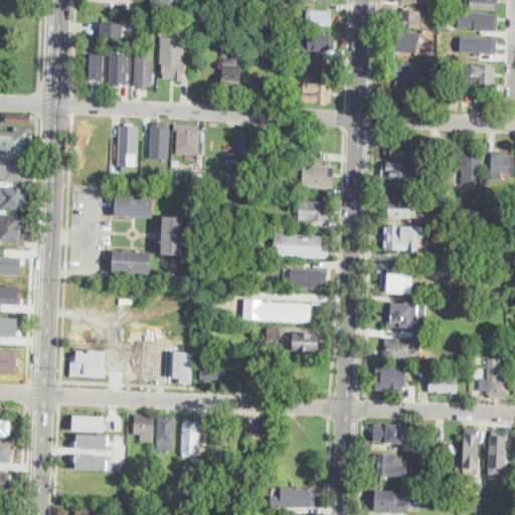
[(174,0),(174,1),(171,1),(171,15),(151,15),(151,0),(174,0)]
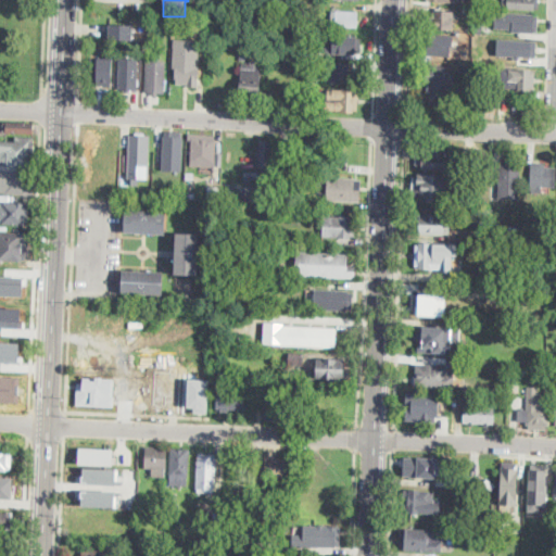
[(536,0),(536,9),(503,8),(503,0),(536,0)]
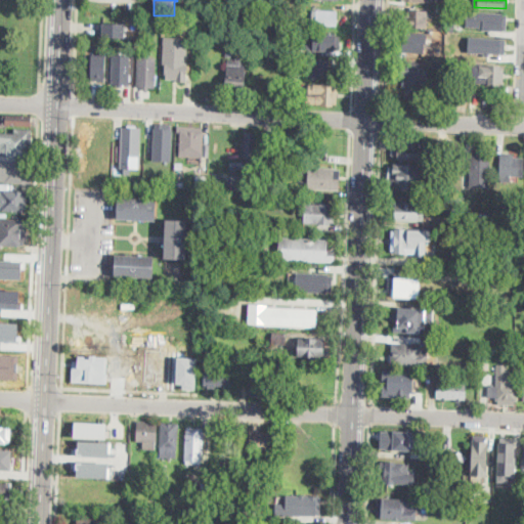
[(338,12),(338,26),(318,26),(318,19),(314,19),(314,11),(338,12)]
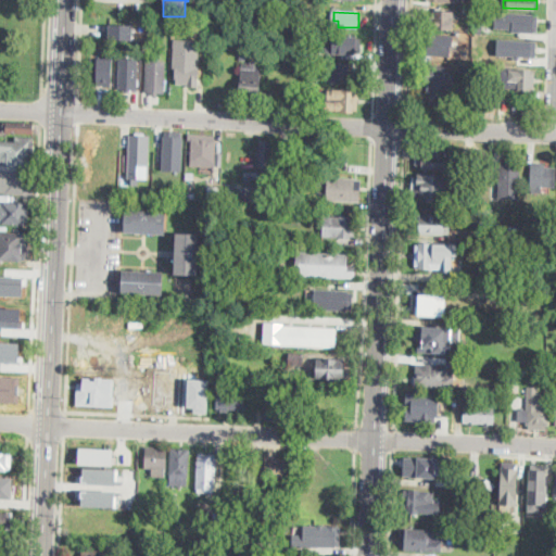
[(455,12),(454,29),(434,29),(434,12),(455,12)]
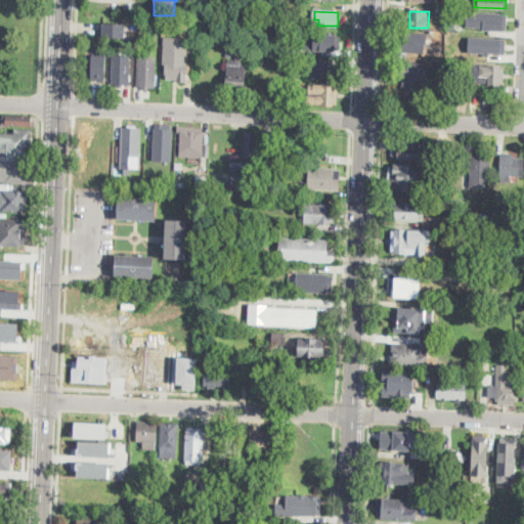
[(509,14),(508,31),(484,30),(484,27),(473,27),(474,13),(509,14)]
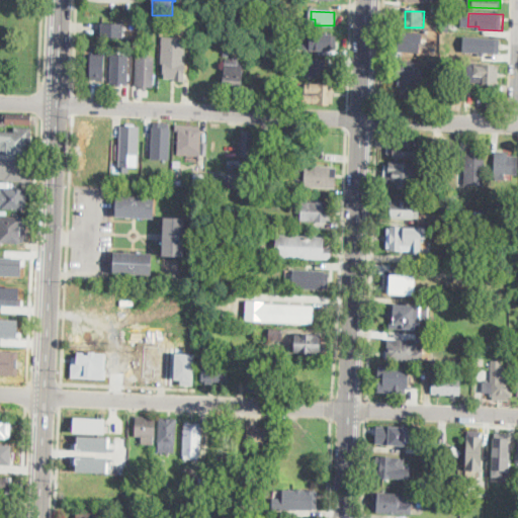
[(124,22),(124,36),(102,35),(102,34),(98,34),(98,27),(99,27),(99,24),(102,24),(102,22),(124,22)]
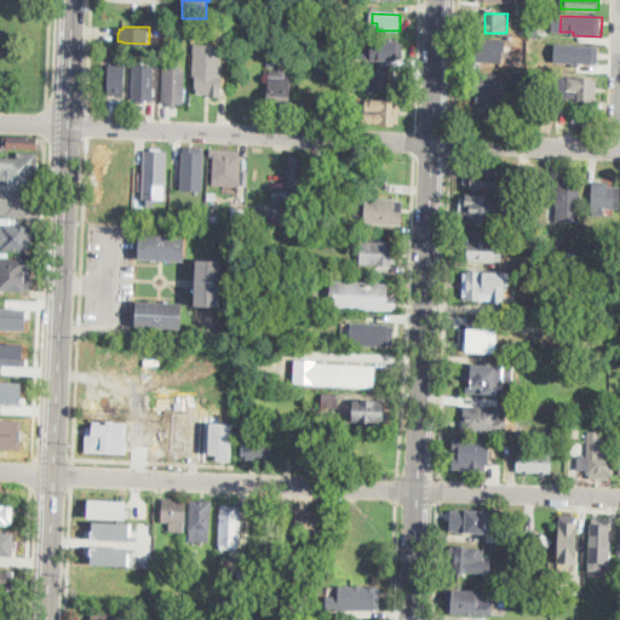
[(504,41),(503,63),(480,62),(480,59),(471,58),(472,42),(478,42),(478,40),(504,41)]
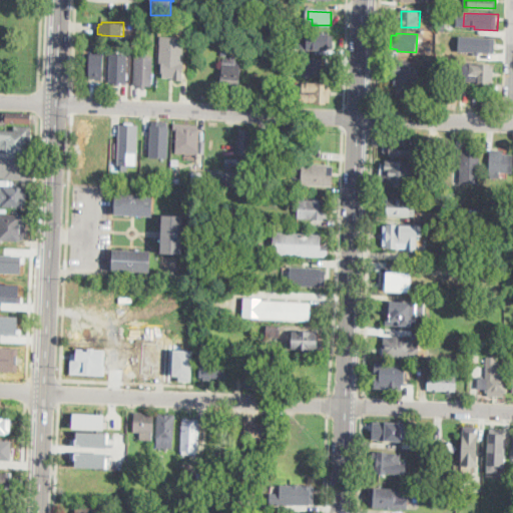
[(334,38),(334,41),(334,51),(301,50),(301,39),(307,39),(307,35),(334,36),(334,38)]
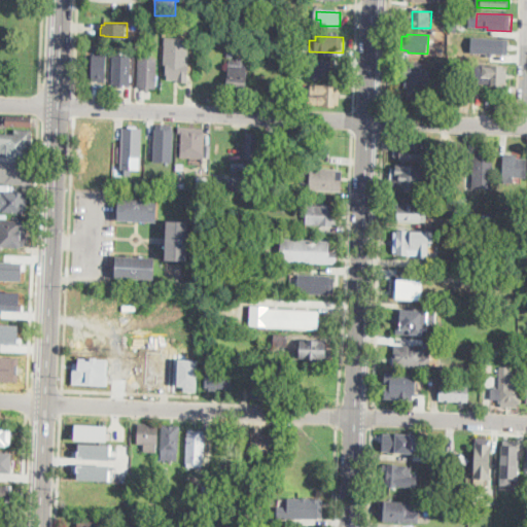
[(189,45),(188,75),(188,83),(178,82),(178,81),(167,81),(167,75),(166,74),(167,65),(165,65),(165,56),(168,56),(169,46),(166,46),(166,38),(183,39),(183,45),(189,45)]
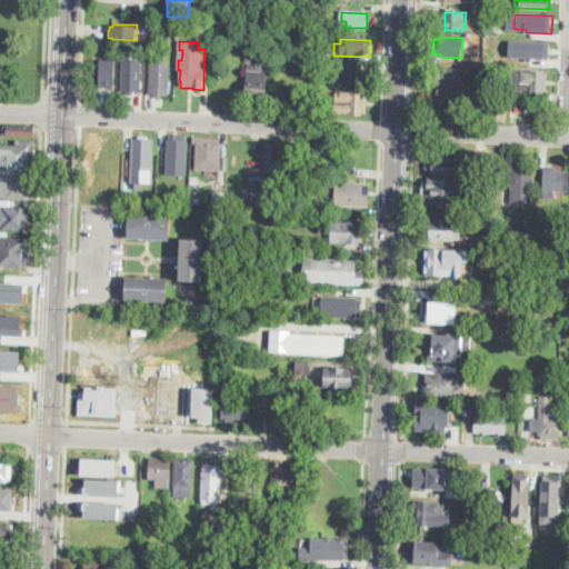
[(549,46),(549,62),(510,61),(510,48),(517,49),(517,43),(549,46)]
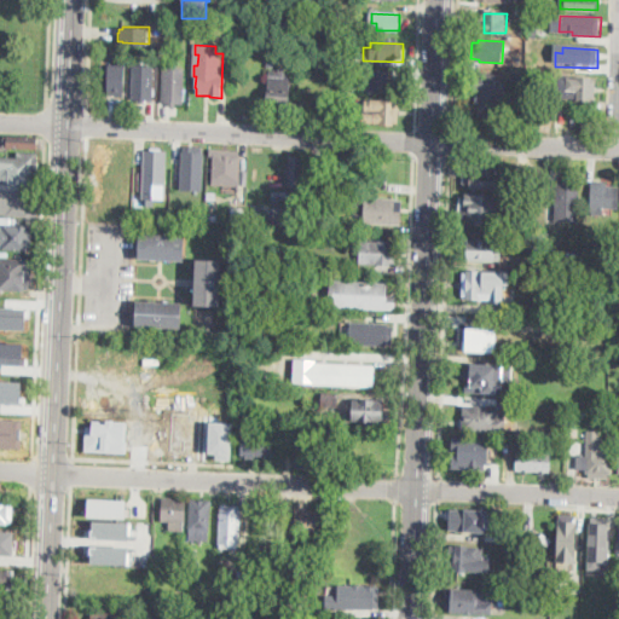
[(127,64),(126,90),(125,90),(125,94),(115,94),(115,93),(111,93),(111,90),(109,90),(109,63),(127,64)]
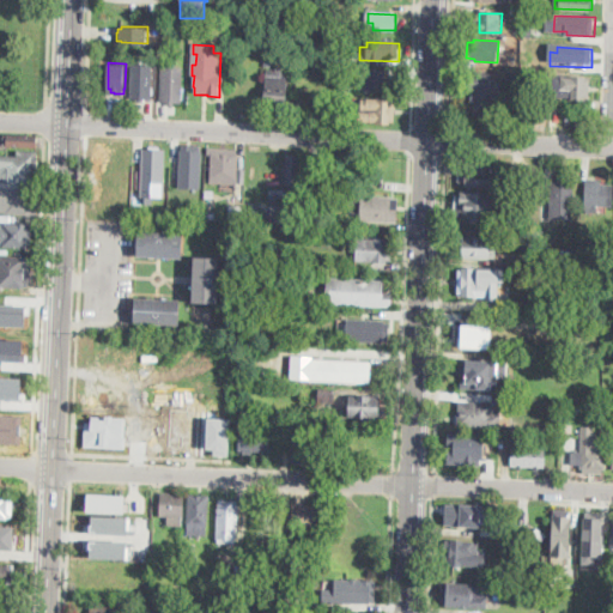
[(151,97),(144,97),(144,101),(138,101),(138,98),(129,97),(132,62),(153,64),(151,97)]
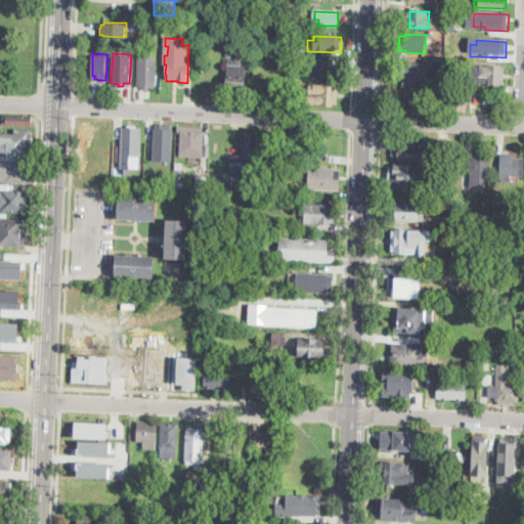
[(157,56),(155,87),(149,87),(149,90),(143,90),(143,86),(137,86),(139,55),(157,56)]
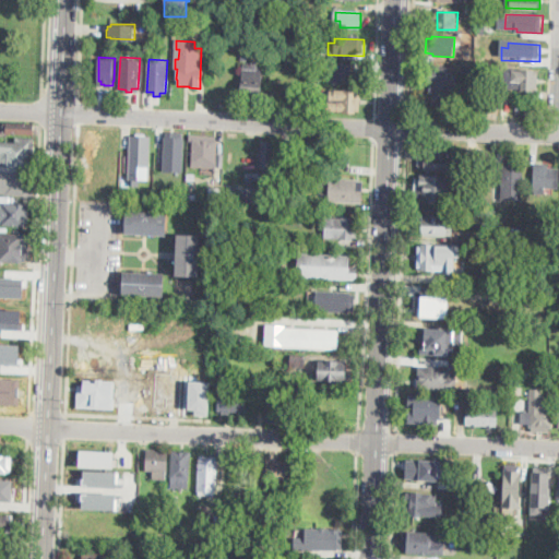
[(292,62),(290,97),(272,97),(273,62),(292,62)]
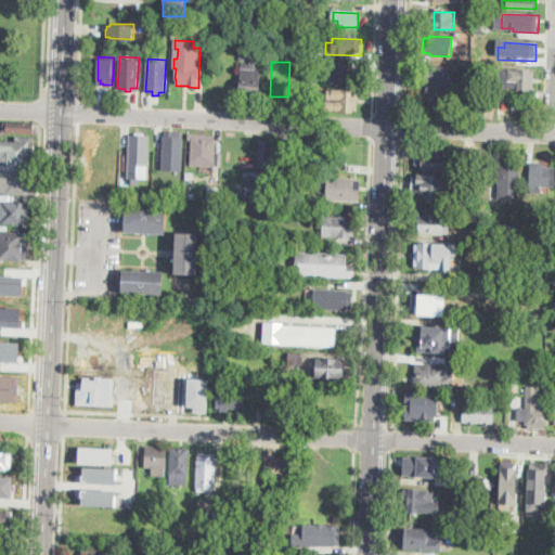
[(261,67),(261,92),(259,92),(259,95),(243,94),(243,90),(241,90),(242,63),(256,63),(256,67),(261,67)]
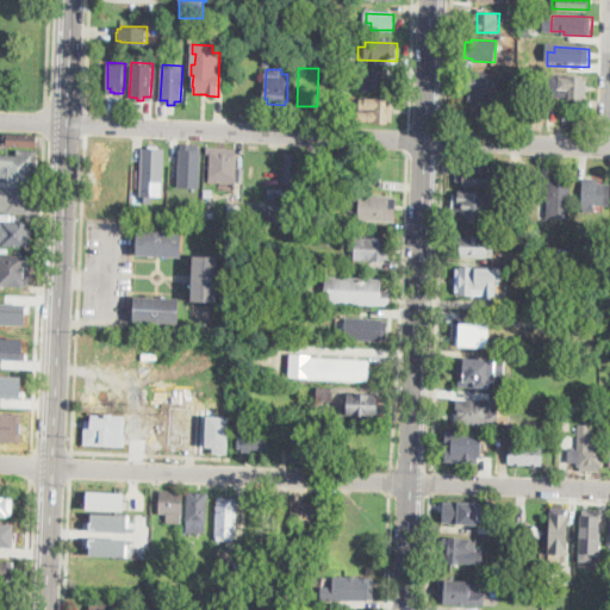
[(384,82),(384,91),(362,88),(363,69),(385,70),(384,82)]
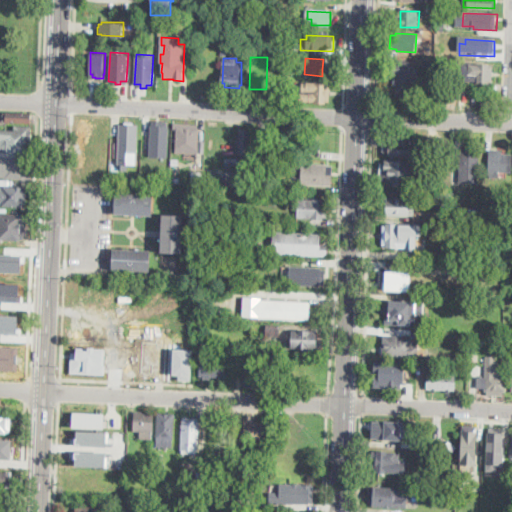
[(434,59),(434,70),(423,70),(423,59),(434,59)]
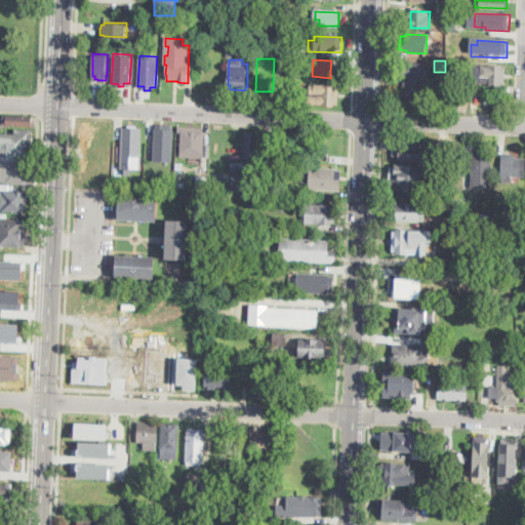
[(430,70),(429,81),(425,81),(423,98),(404,96),(405,80),(395,79),(395,70),(395,69),(400,70),(400,62),(423,63),(423,69),(430,70)]
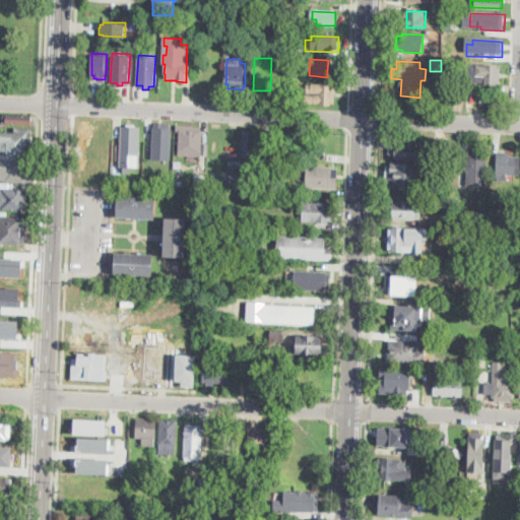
[(500,76),(500,84),(469,82),(470,63),(501,65),(500,76)]
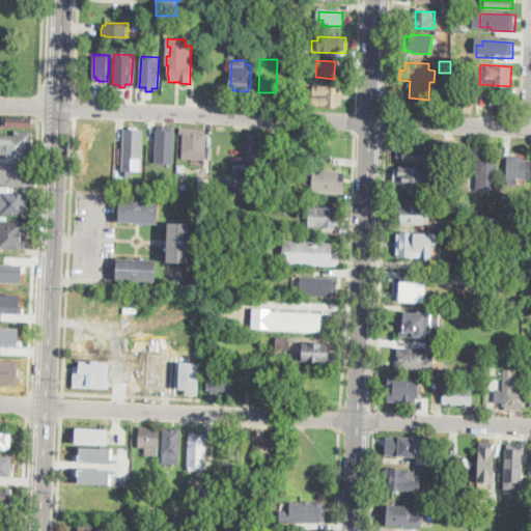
[(300,89),(298,84),(303,81),(306,86),(300,89)]
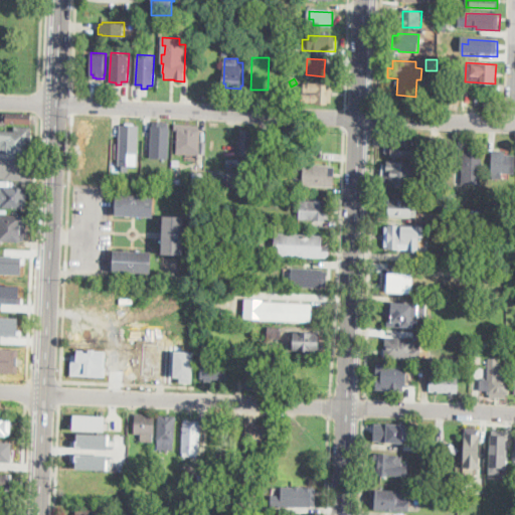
[(333,92),(332,96),(332,103),(328,103),(328,104),(303,103),(305,84),(328,81),(328,84),(333,84),(333,92)]
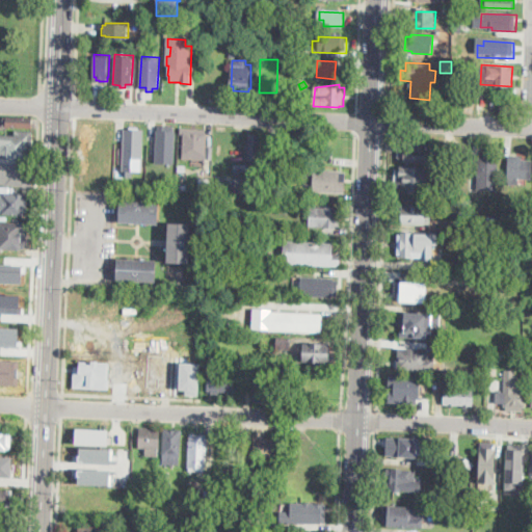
[(479,92),(479,99),(477,99),(477,110),(472,110),(472,112),(455,112),(455,108),(453,108),(454,98),(456,98),(456,91),(479,92)]
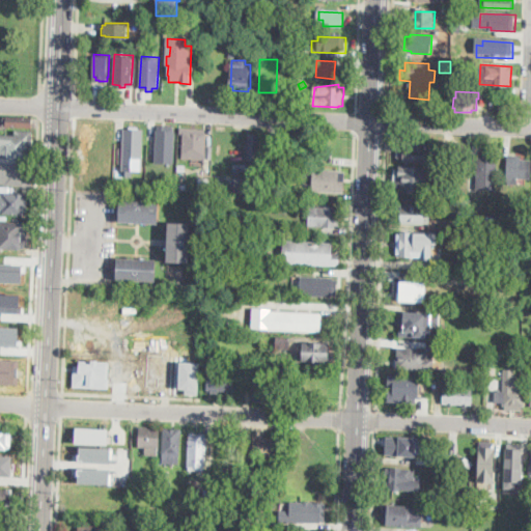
[(518,98),(516,115),(500,114),(501,103),(499,103),(500,96),(518,98)]
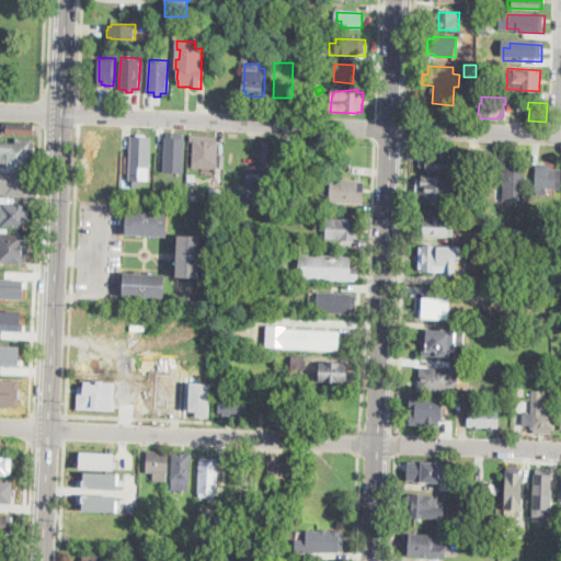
[(35,124),(35,135),(4,134),(4,124),(35,124)]
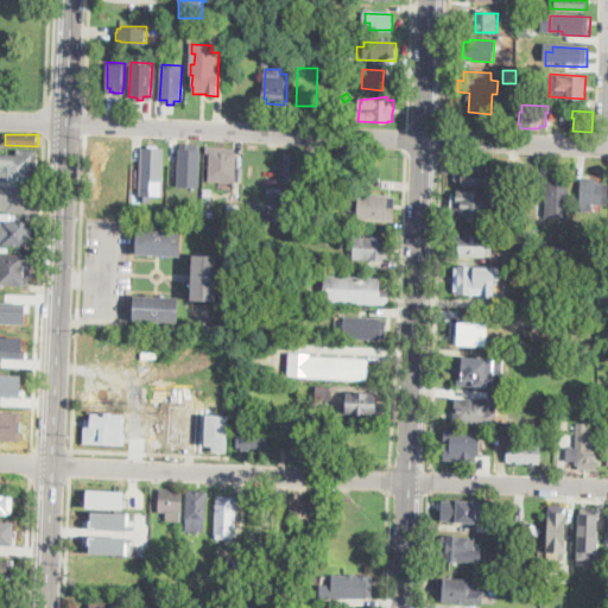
[(202,146),(202,150),(204,150),(204,173),(200,173),(200,188),(187,188),(187,183),(177,183),(177,150),(179,150),(179,145),(202,146)]
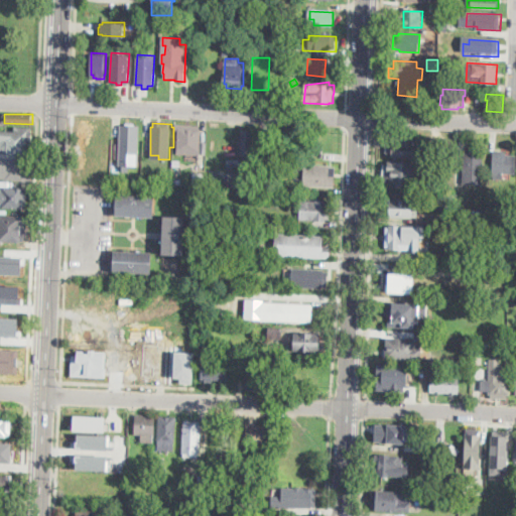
[(139,126),(137,156),(120,156),(121,126),(139,126)]
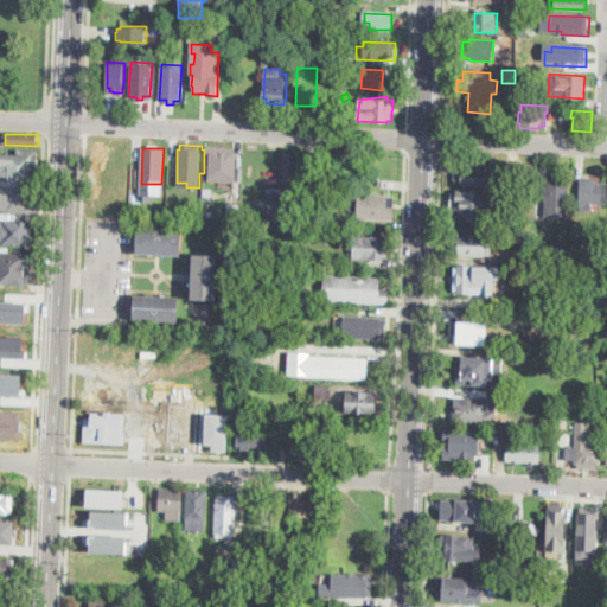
[(38,151),(38,166),(37,180),(1,179),(1,176),(0,174),(0,154),(19,155),(20,149),(38,151)]
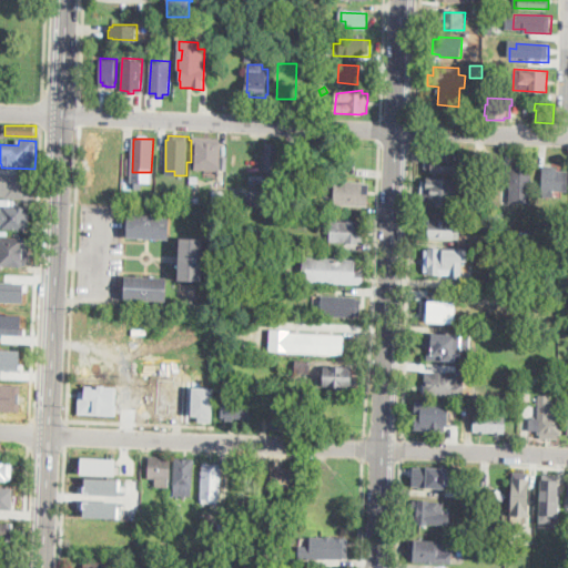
[(221,153),(219,172),(196,170),(198,144),(194,143),(194,140),(222,142),(221,153)]
